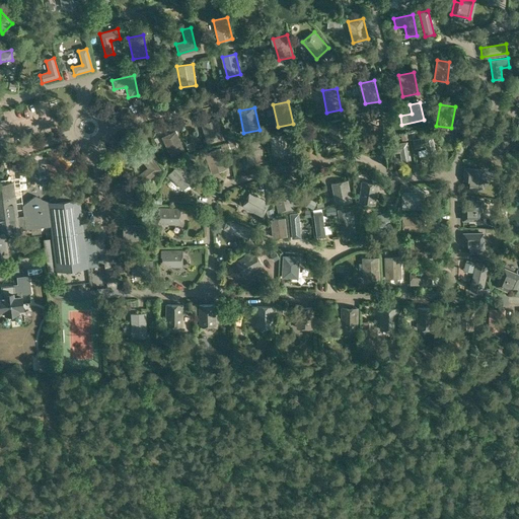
[(217,117),(202,121),(208,143),(223,139),(217,117)]
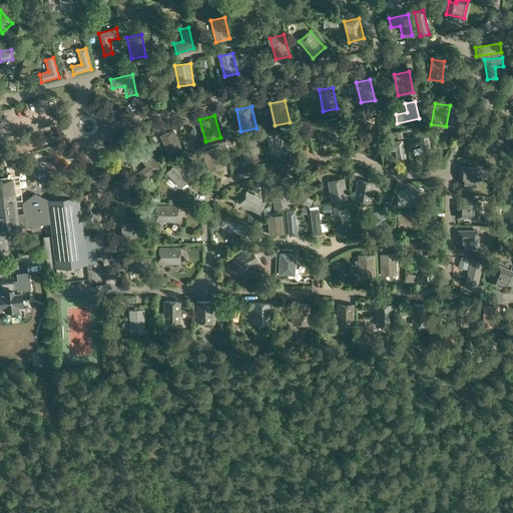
[(340,116),(326,119),(330,139),(345,136),(340,116)]
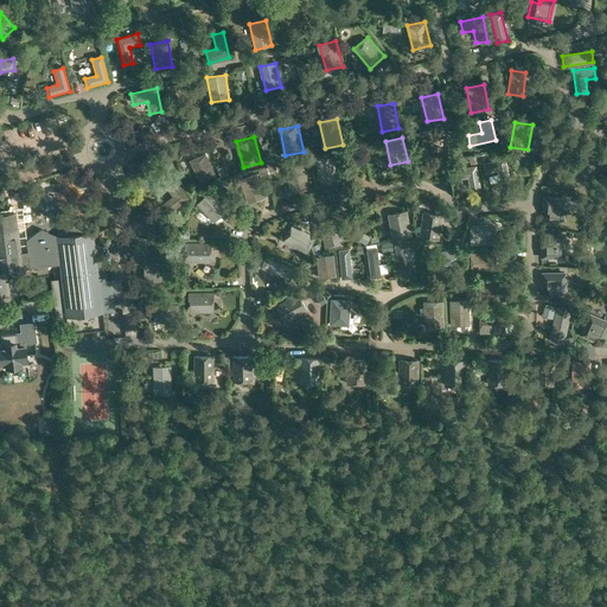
[(49,152),(58,148),(55,139),(45,142),(49,152)]
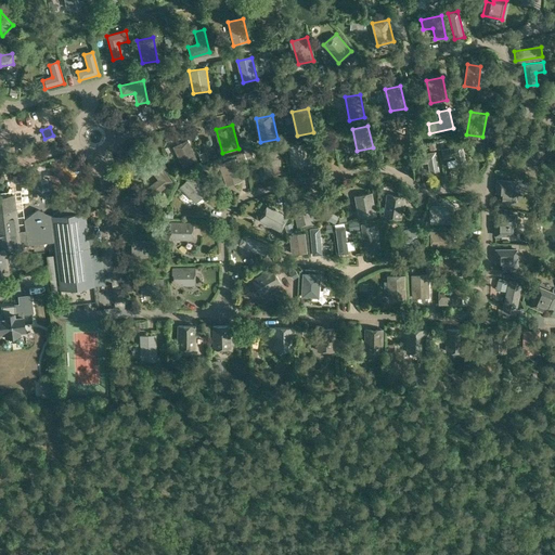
[(189,139),(175,145),(184,167),(198,160),(189,139)]
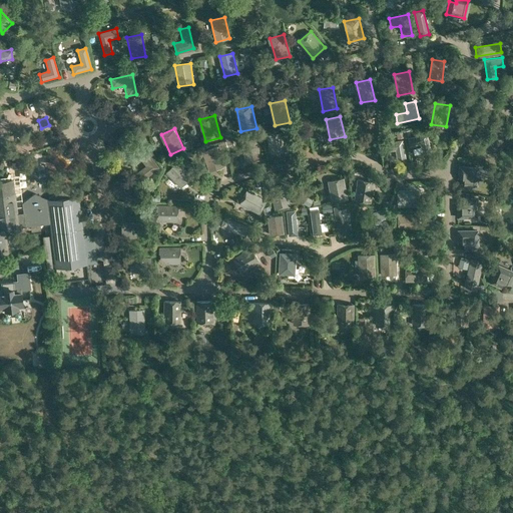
[(232,131),(224,134),(226,140),(234,138),(232,131)]
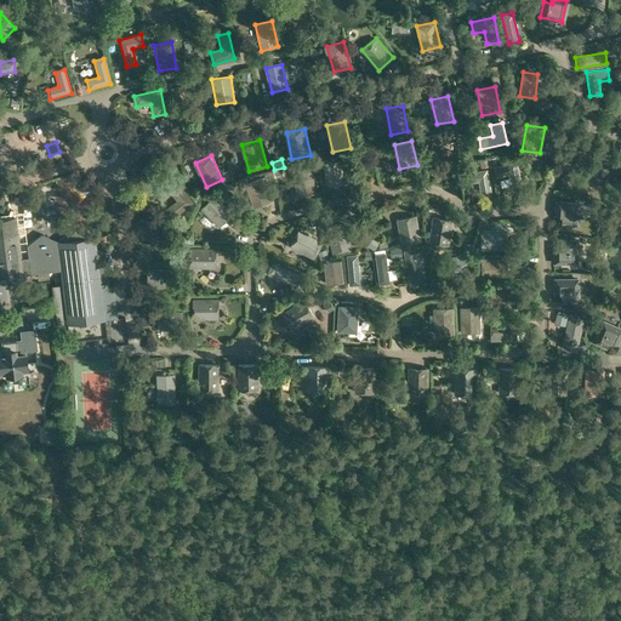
[(341,160),(324,163),(328,186),(345,183),(341,160)]
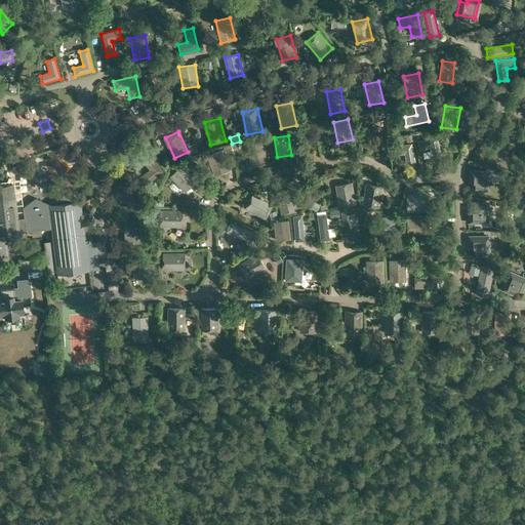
[(437,136),(417,142),(419,150),(430,147),(433,156),(441,154),(437,136)]
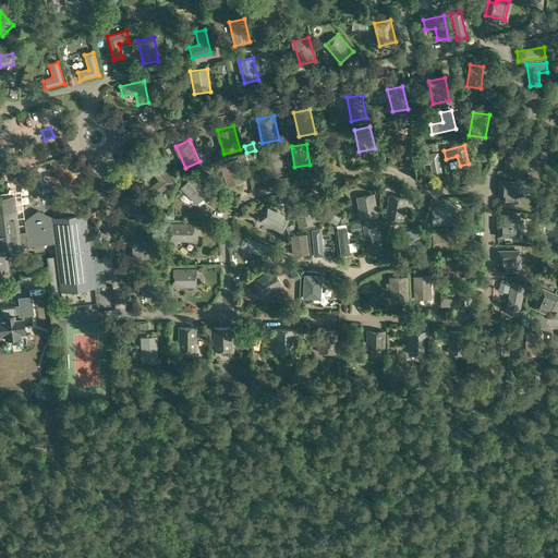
[(281,149),(265,153),(269,174),(286,171),(281,149)]
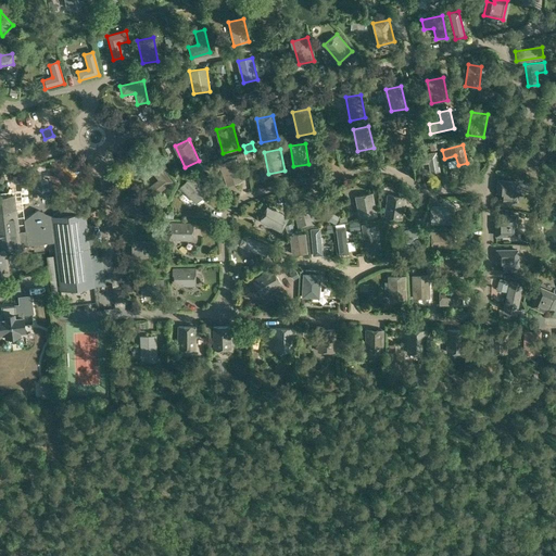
[(430,173),(440,171),(437,151),(415,154),(417,164),(429,162),(430,173)]
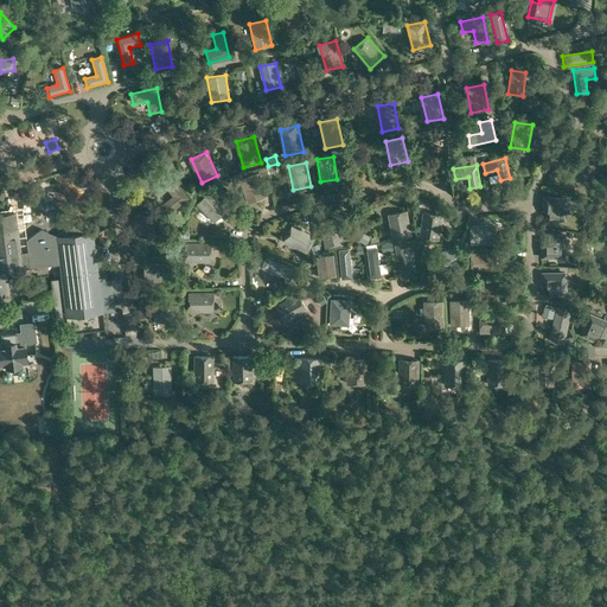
[(44,180),(53,178),(51,168),(42,172),(44,180)]
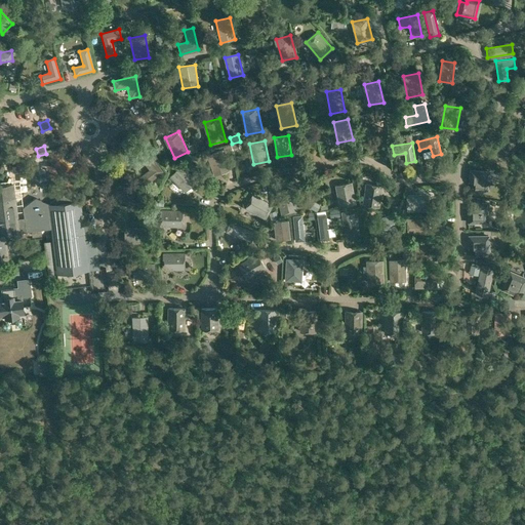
[(224,151),(209,156),(215,174),(231,168),(224,151)]
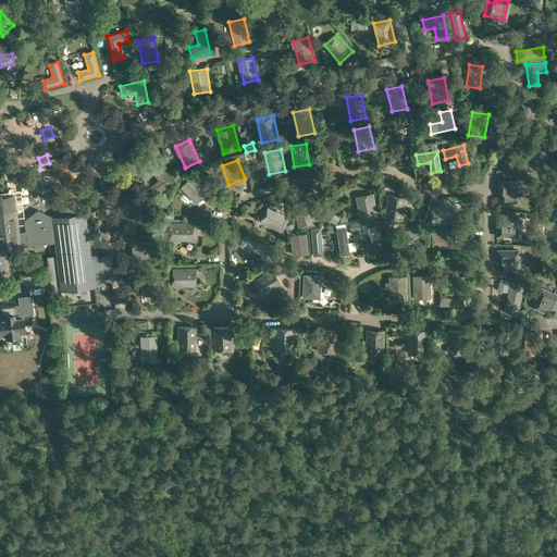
[(159,178),(150,186),(157,195),(173,181),(157,161),(150,168),(159,178)]
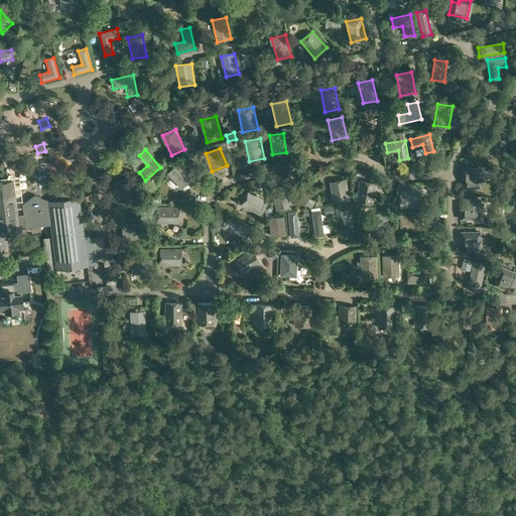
[(177,163),(166,174),(181,189),(191,178),(177,163)]
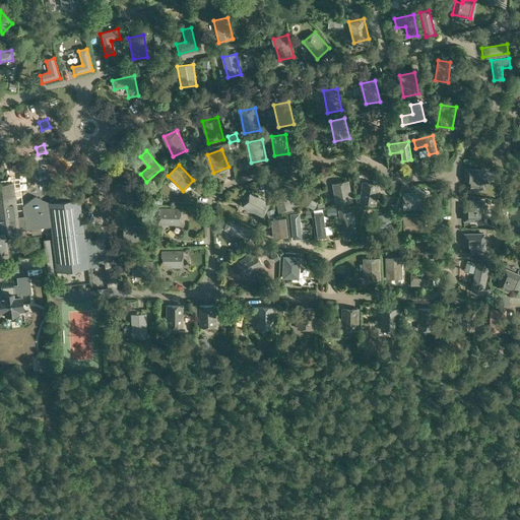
[(483,188),(484,170),(466,169),(465,180),(471,180),(471,187),(483,188)]
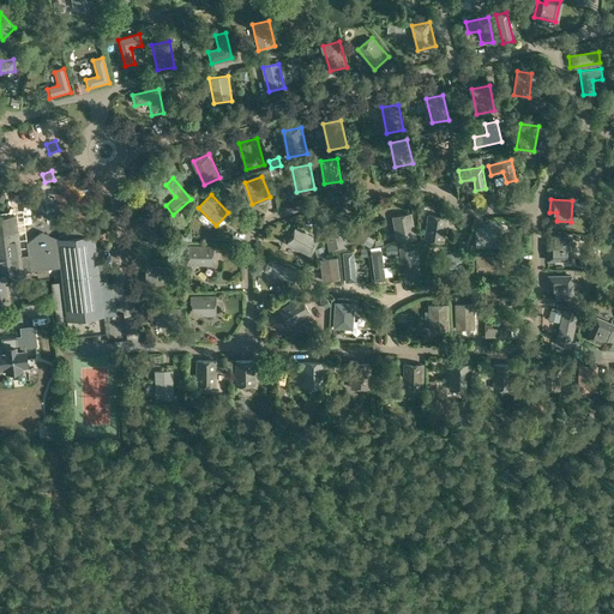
[(411,212),(393,216),(398,241),(416,238),(411,212)]
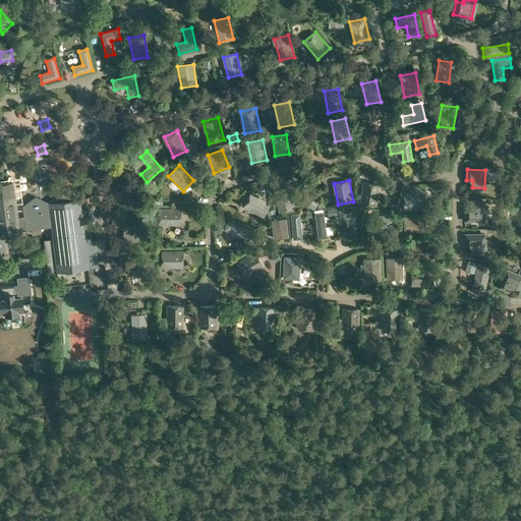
[(364,181),(361,203),(377,206),(381,183),(364,181)]
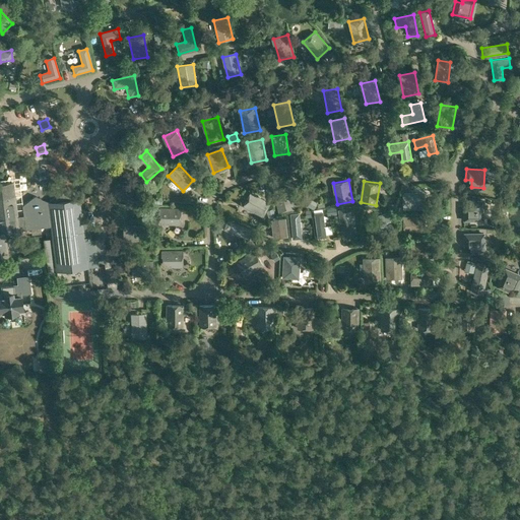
[(0,231),(5,231),(5,233),(51,225),(56,271),(88,267),(84,241),(92,240),(88,209),(80,210),(79,198),(78,198),(63,190),(48,201),(35,195),(22,204),(23,214),(17,215),(14,182),(0,184),(0,231)]
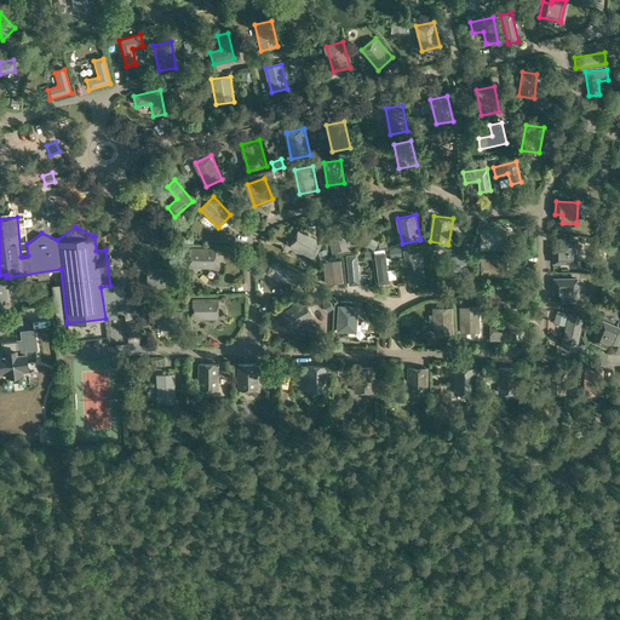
[(345,223),(327,228),(334,253),(351,248),(345,223)]
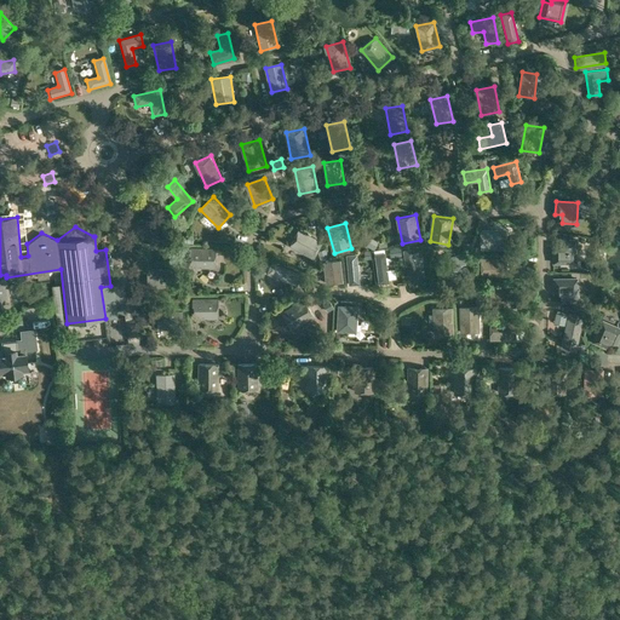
[(298,229),(290,245),(315,257),(322,241),(298,229)]
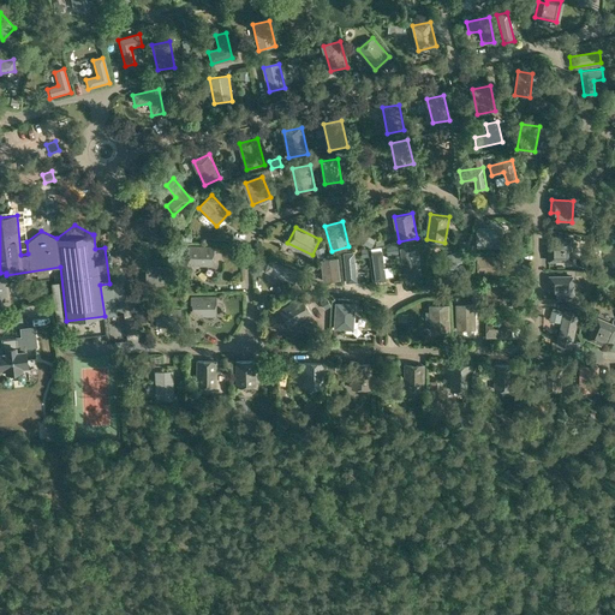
[(502,227),(477,228),(477,248),(502,246),(502,227)]
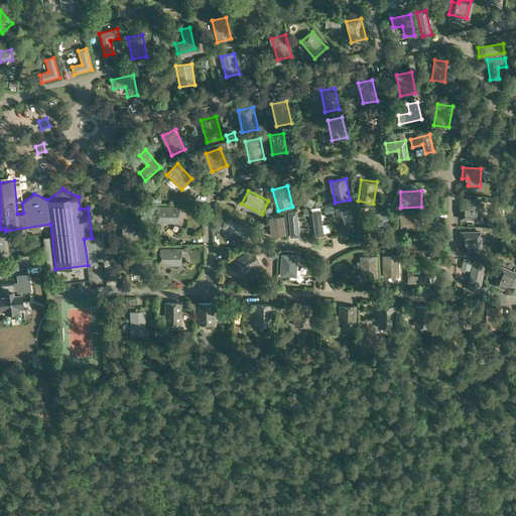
[(480,219),(480,199),(467,199),(467,205),(460,205),(460,219),(480,219)]
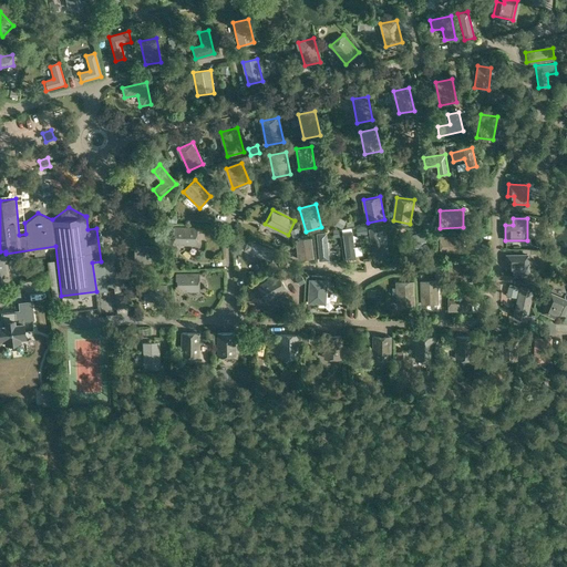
[(175,225),(175,241),(198,243),(198,226),(175,225)]
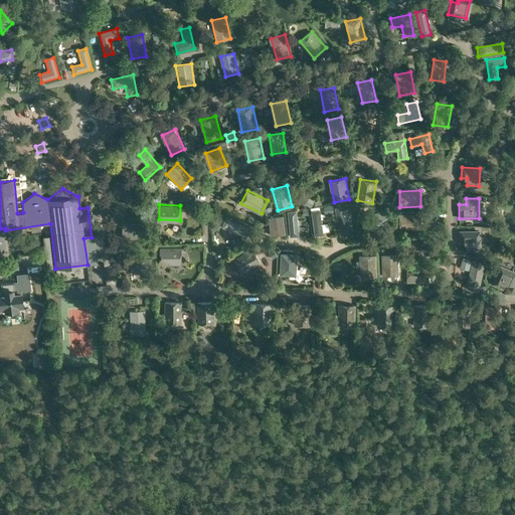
[(343,206),(333,207),(337,232),(346,231),(346,230),(345,223),(343,206)]
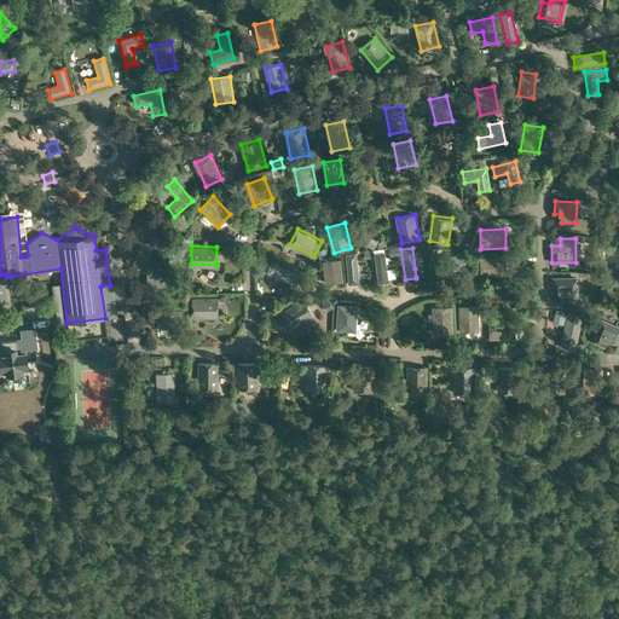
[(276,262),(298,272),(302,260),(281,250),(276,262)]
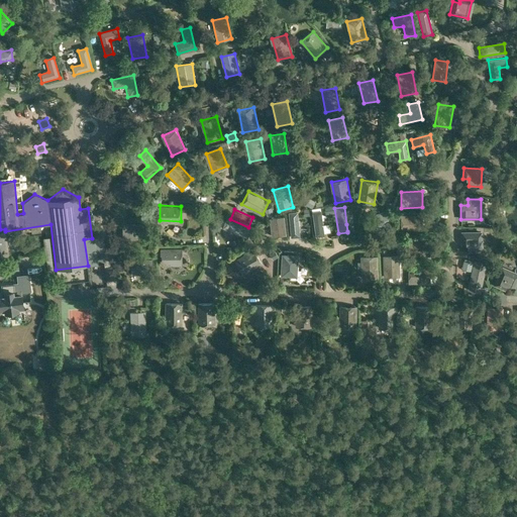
[(320,210),(311,211),(315,236),(324,234),(320,210)]
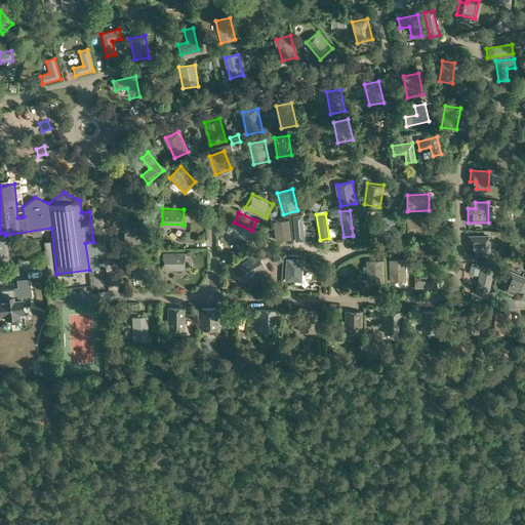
[(301,214),(292,215),(294,241),(304,240),(301,214)]
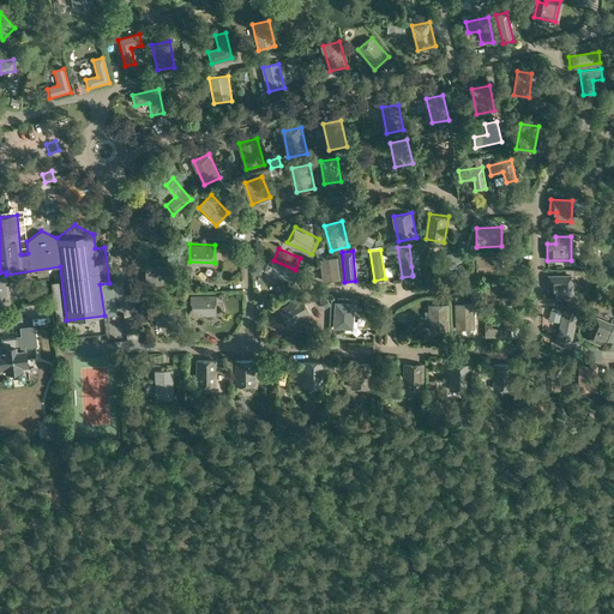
[(463,269),(458,251),(433,258),(439,276),(463,269)]
